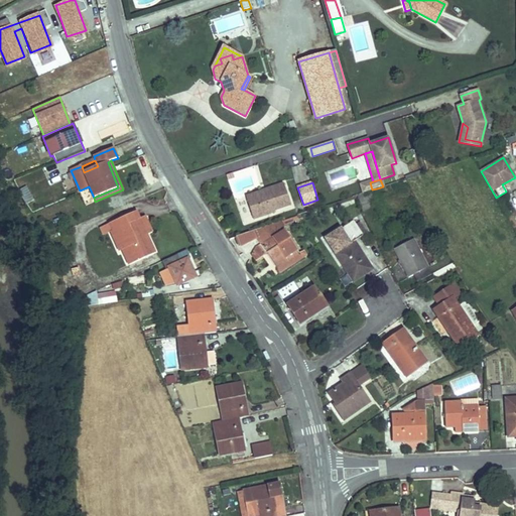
[(372,189),(370,182),(361,185),(363,192),(372,189)]
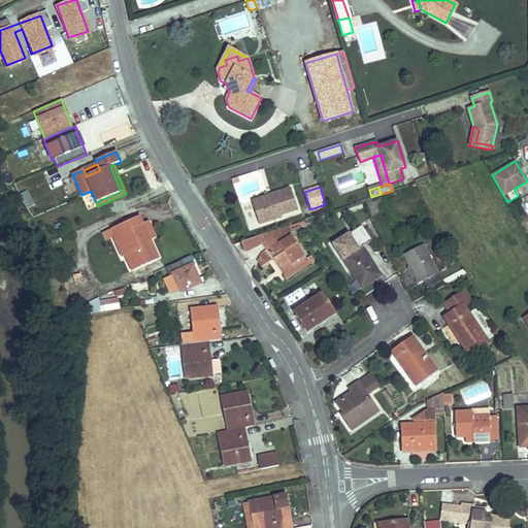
[(274,196),(253,203),(259,224),(282,217),(281,215),(298,209),(290,188),(273,194),(274,196)]
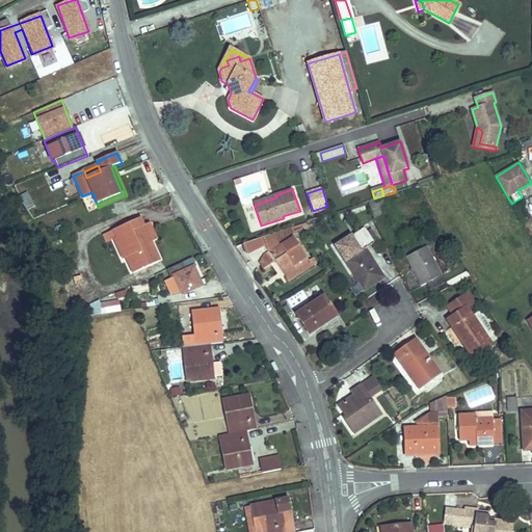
[(31,194),(23,200),(29,210),(37,205),(31,194)]
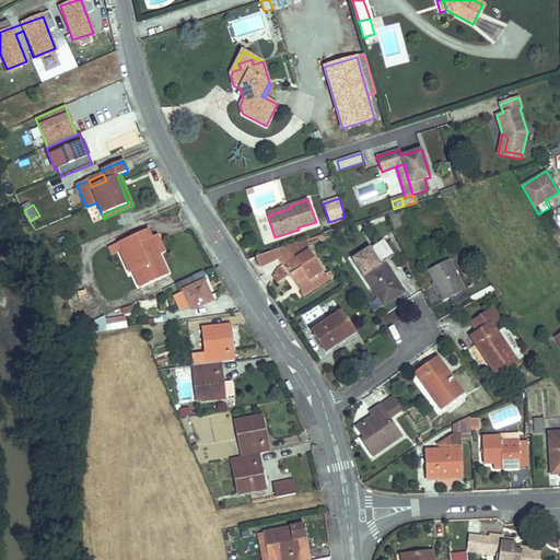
[(412,214),(409,205),(404,206),(394,209),(387,211),(393,224),(400,221),(409,218),(408,216),(412,214)]
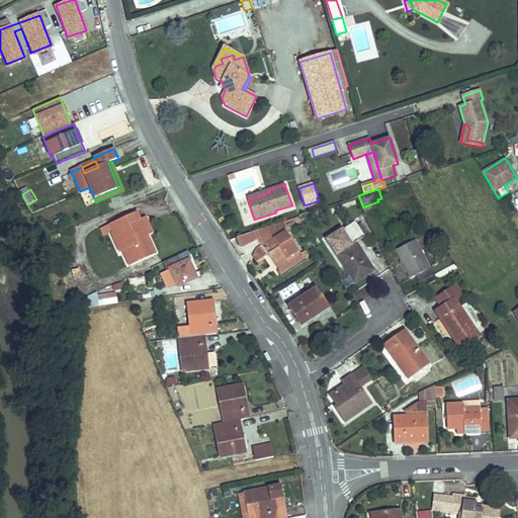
[(247,197),(248,199),(269,192),(268,190),(247,197)]
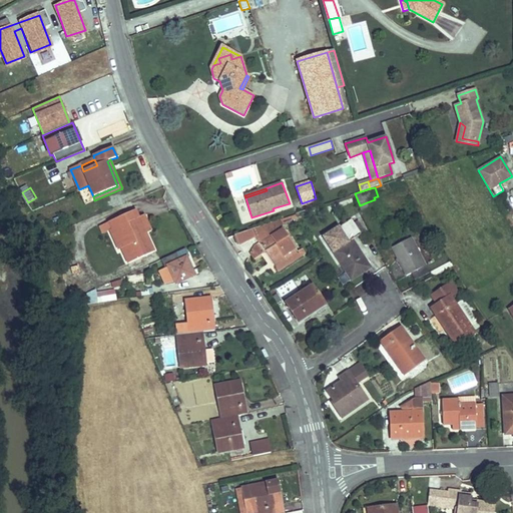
[(138,218),(135,210),(109,221),(113,229),(117,227),(125,246),(121,248),(128,264),(153,251),(145,233),(142,234),(135,219),(138,218)]
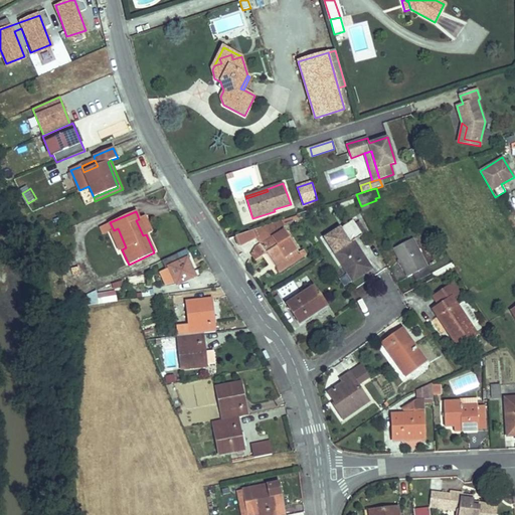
[(139,219),(136,220),(143,235),(146,234),(151,231),(145,216),(139,219)]
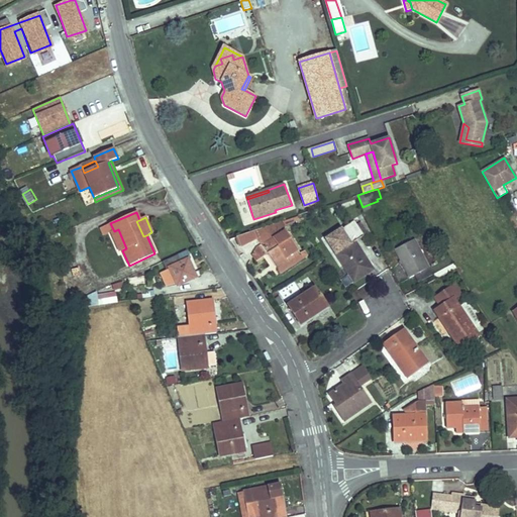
[(353,221),(364,236),(368,233),(357,218),(353,221)]
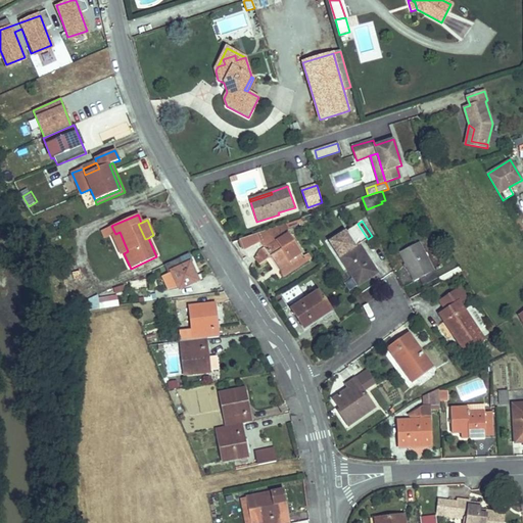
[(290,230),(286,224),(256,234),(260,242),(265,247),(259,250),(254,259),(258,265),(271,257),(274,255),(284,271),(280,273),(283,277),(306,262),(287,232),(290,230)]
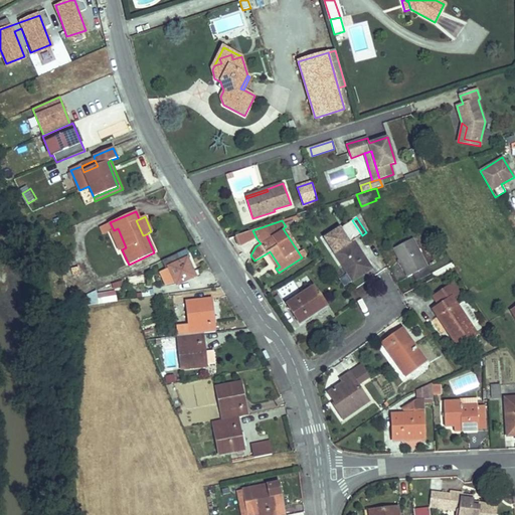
[(370,267),(353,241),(362,235),(352,220),(325,238),(352,282),(365,273),(364,271),(370,267)]
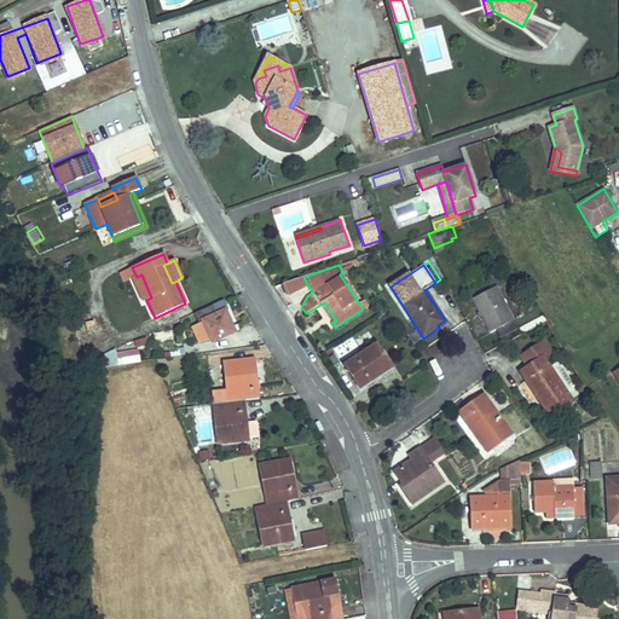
[(137,277),(132,267),(121,272),(126,282),(133,279),(137,277)]
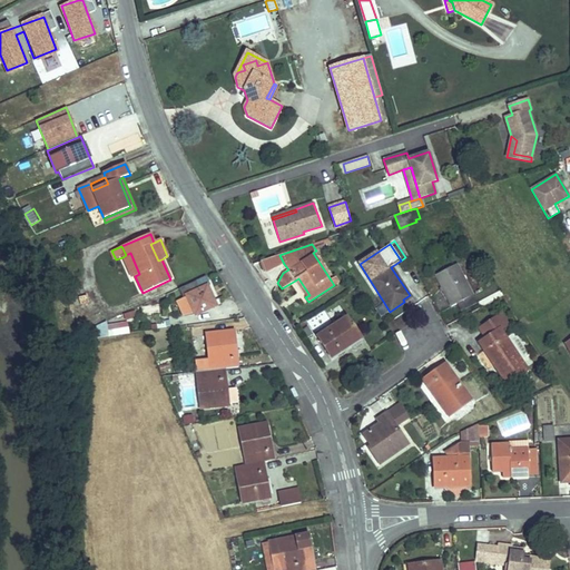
[(135,276),(139,274),(130,253),(126,255),(123,257),(131,277),(135,276)]
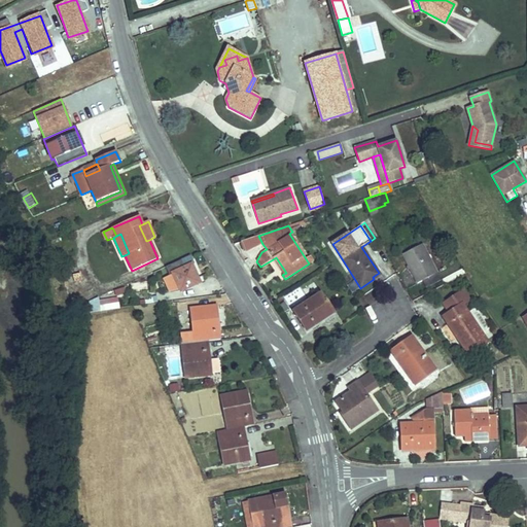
[(262,244),(258,236),(241,242),(246,252),(262,244)]
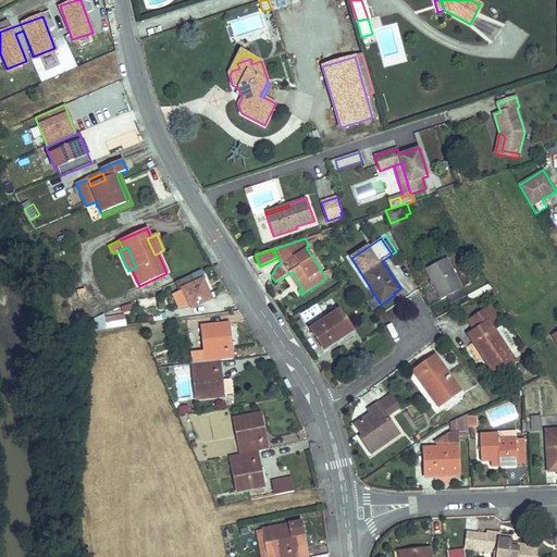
[(462,288),(446,258),(425,269),(441,299),(462,288)]
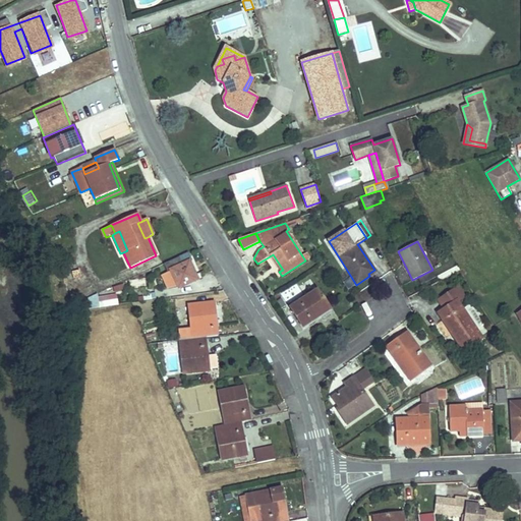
[(188,253),(179,257),(182,265),(189,262),(191,261),(188,253)]
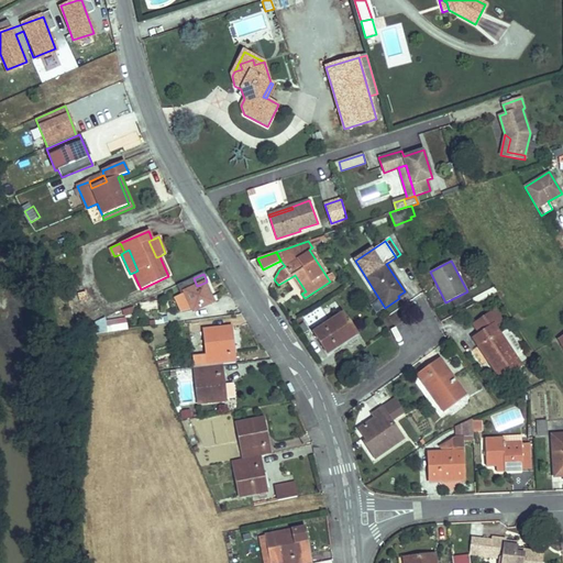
[(301,294),(306,291),(295,275),(291,277),(301,294)]
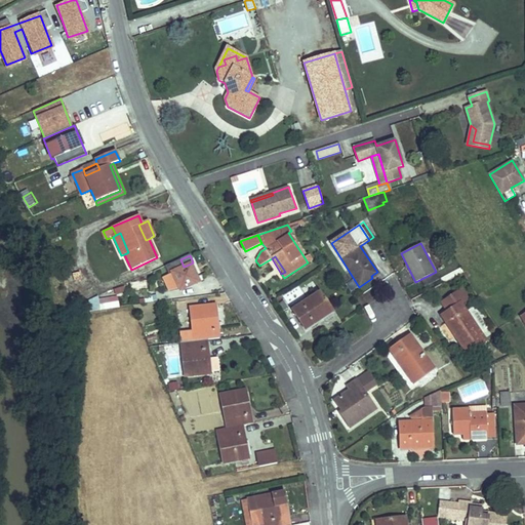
[(180,259),(165,266),(169,274),(172,273),(180,290),(199,282),(191,264),(184,267),(180,259)]
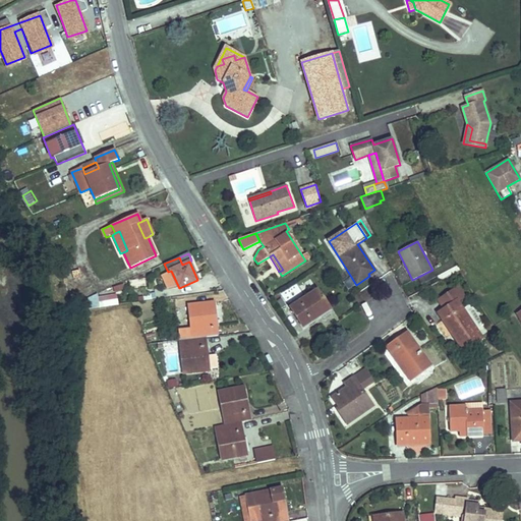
[(436,277),(432,270),(417,278),(421,284),(436,277)]
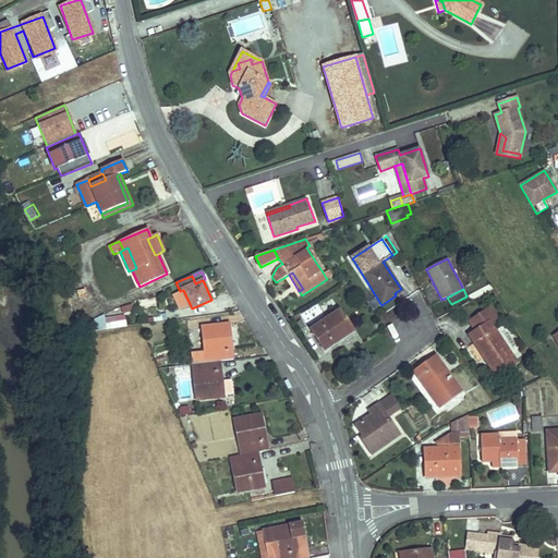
[(488,310),(470,322),(476,331),(472,335),(485,354),(483,356),(496,376),(516,362),(510,354),(496,331),(489,323),(495,319),(488,310)]
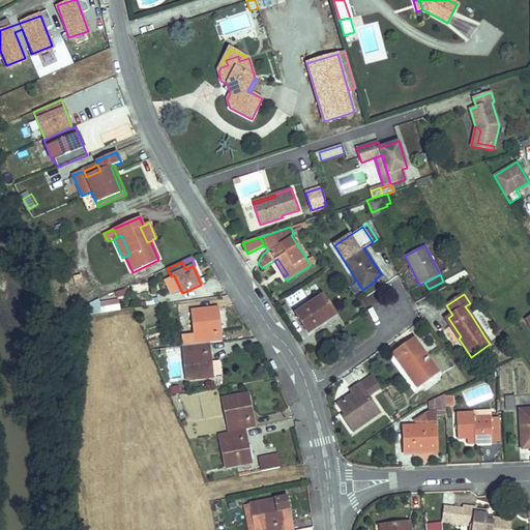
[(323,295),(295,313),(308,333),(326,321),(325,319),(334,313),(323,295)]
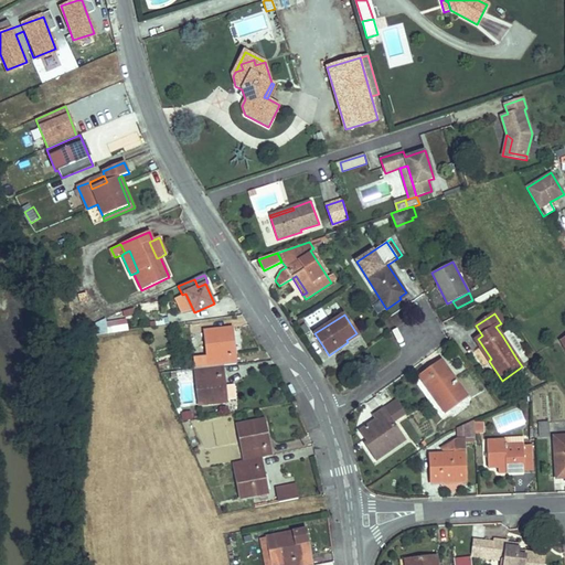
[(105,319),(95,323),(96,334),(107,333),(106,323),(105,319)]
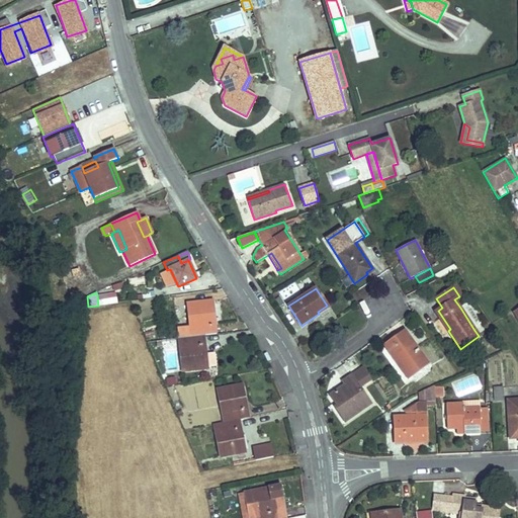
[(97,296),(98,306),(117,303),(116,294),(97,296)]
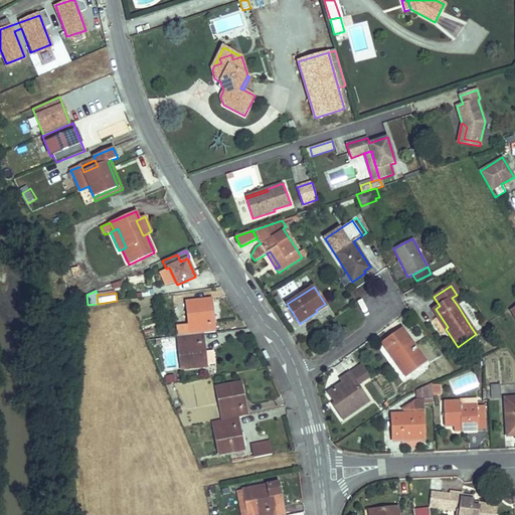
[(278,305),(282,302),(278,295),(274,298),(278,305)]
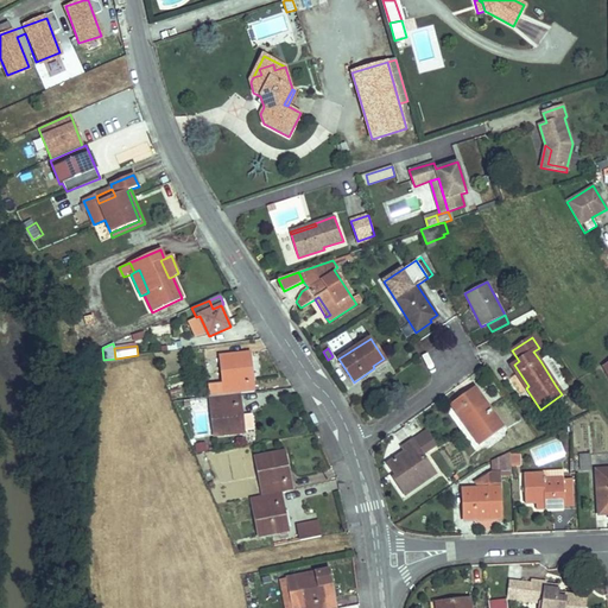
[(220,356),(222,384),(208,385),(209,397),(240,393),(254,392),(249,353),(220,356)]
